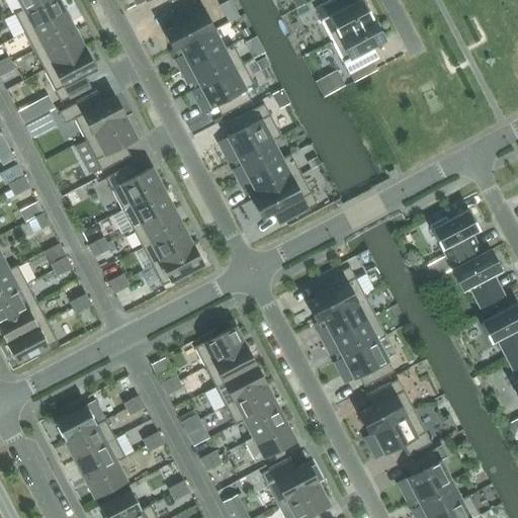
[(39,0),(23,9),(23,8),(14,13),(24,32),(65,10),(59,0),(39,0)]
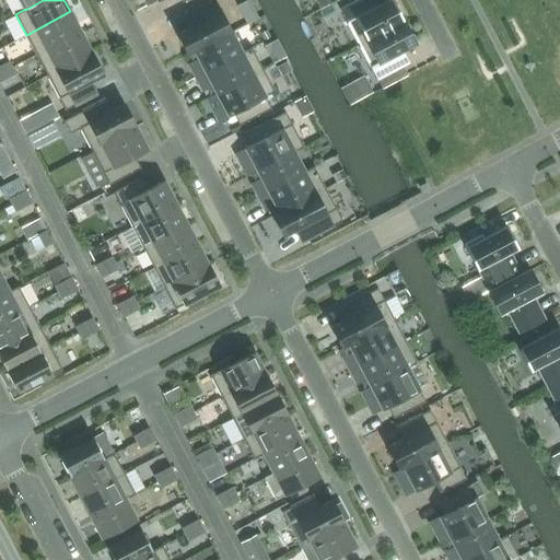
[(43,0),(20,0),(25,9),(25,10),(43,0)]
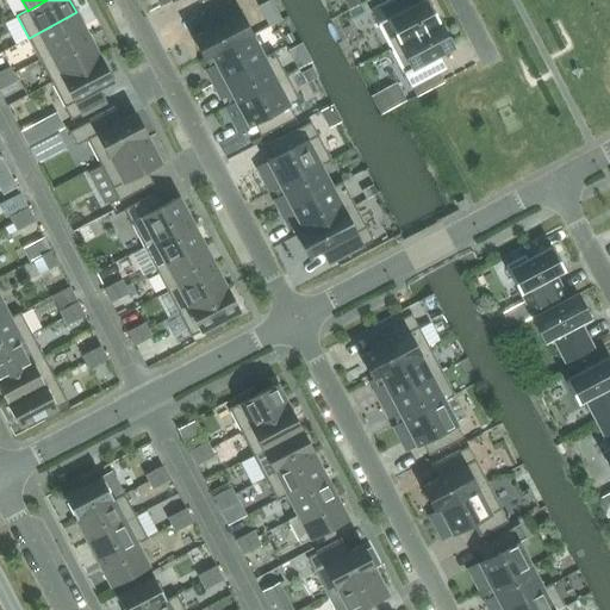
[(193,37),(205,60),(251,35),(232,0),(206,13),(213,26),(193,37)]
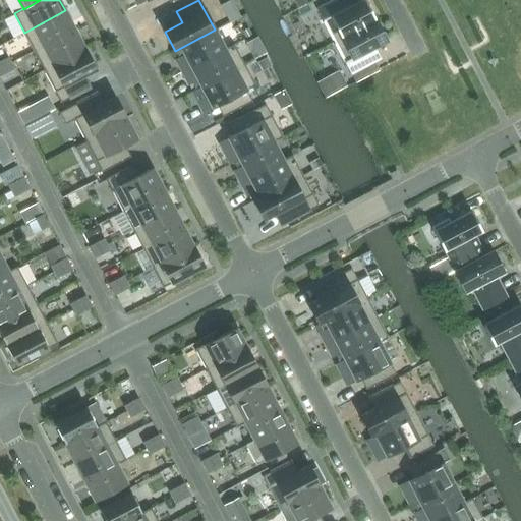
[(365,0),(359,0),(352,4),(349,0),(333,0),(316,9),(334,42),(375,19),(365,0)]
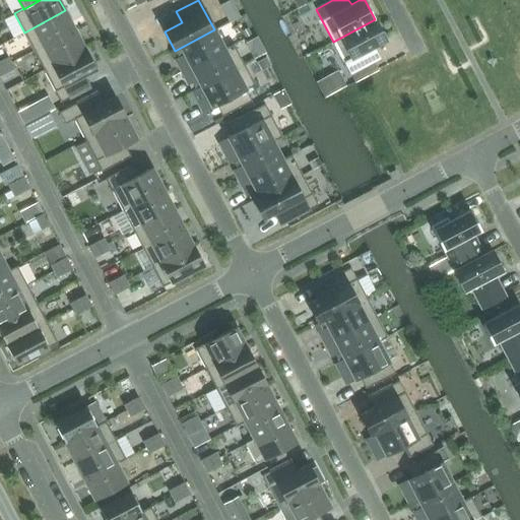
[(65,10),(24,33),(34,51),(75,28),(65,10)]
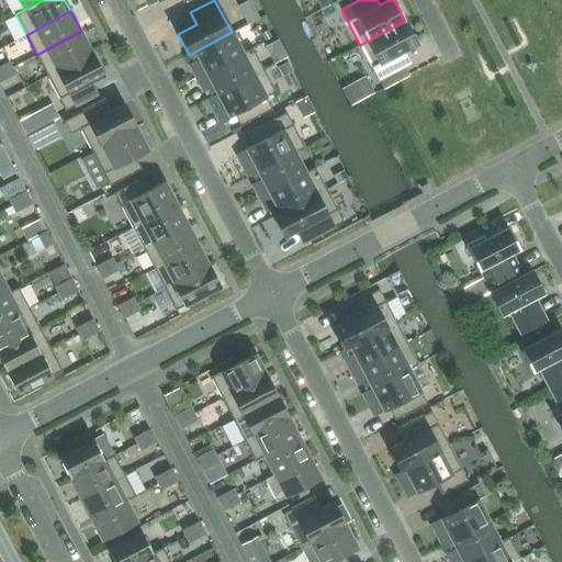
[(405,21),(360,45),(379,80),(404,67),(411,63),(404,51),(417,44),(405,21)]
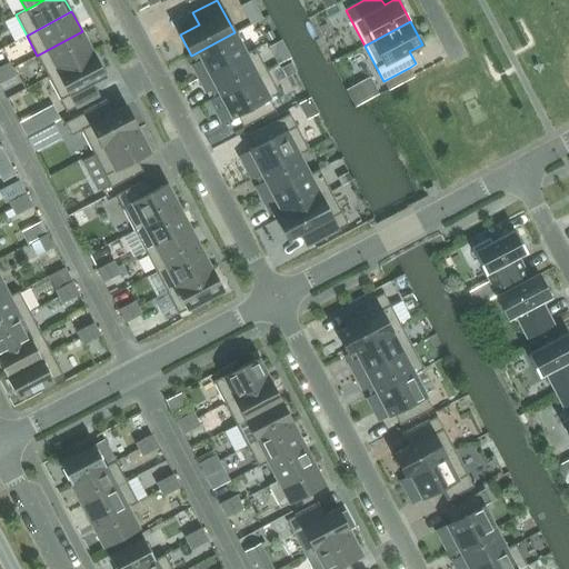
[(82,31),(37,56),(48,77),(93,53),(82,31)]
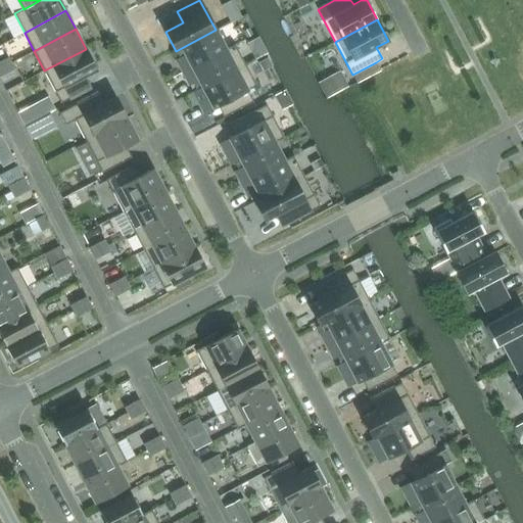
[(185,54),(192,67),(226,49),(216,30),(176,51),(180,57),(185,54)]
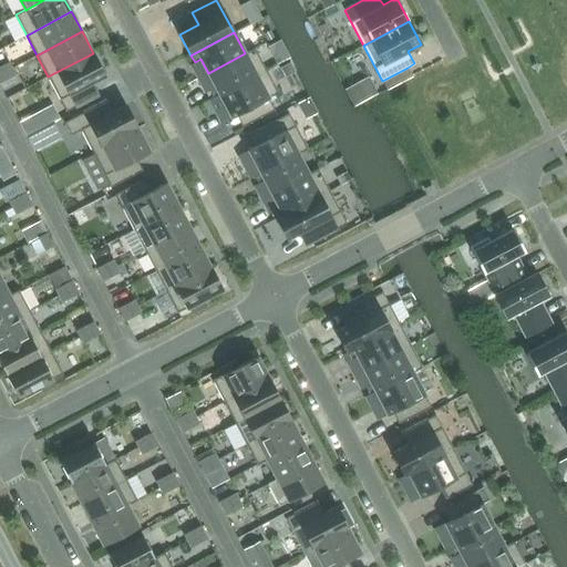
[(245,53),(208,73),(216,86),(209,90),(213,98),(219,94),(266,70),(255,48),(245,53)]
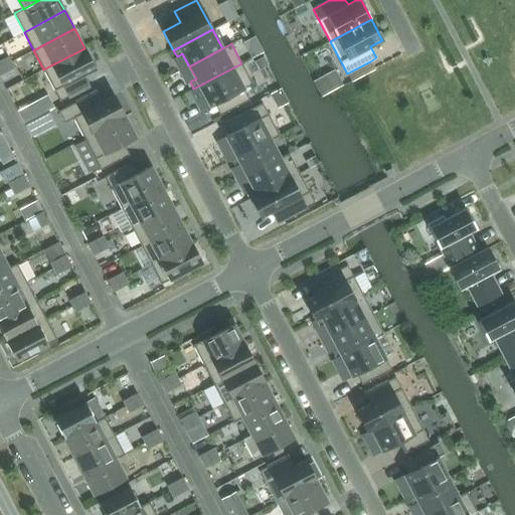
[(83,89),(77,78),(96,69),(84,48),(43,69),(60,101),(83,89)]
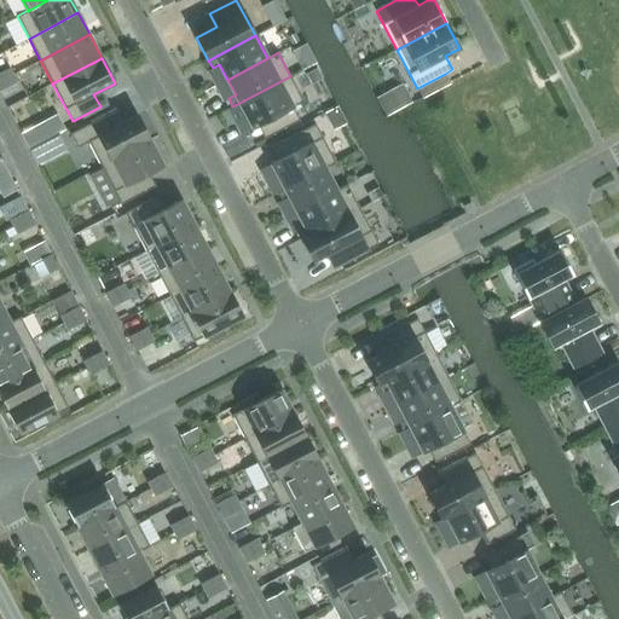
[(0,73),(7,86),(17,81),(10,68),(0,73)]
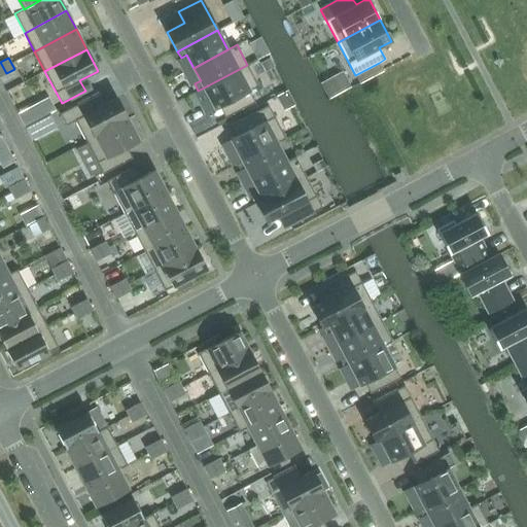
[(379,63),(355,75),(359,83),(383,70),(379,63)]
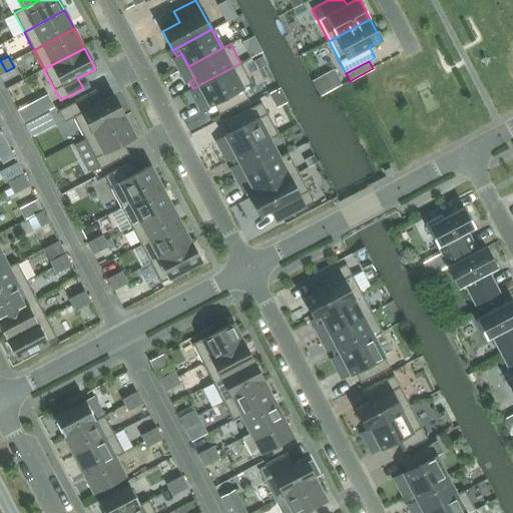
[(248,99),(242,88),(251,84),(240,63),(198,85),(209,106),(220,100),(226,111),(248,99)]
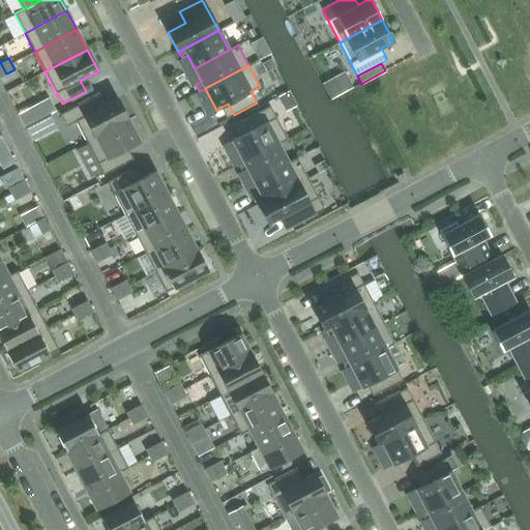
[(66,125),(76,121),(87,142),(128,120),(117,98),(98,108),(93,96),(60,114),(66,125)]
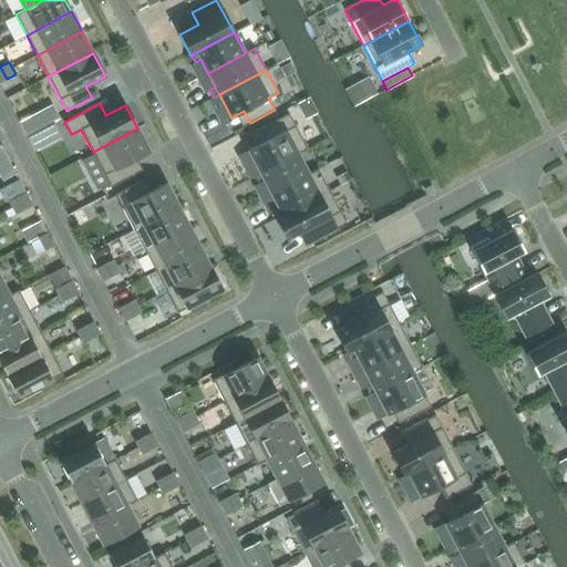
[(48,124),(41,112),(21,123),(28,135),(48,124)]
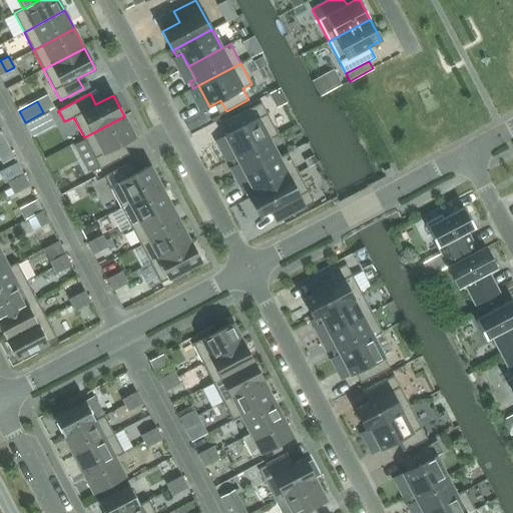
[(224,135),(235,156),(269,138),(270,139),(279,134),(262,102),(229,119),(235,129),(224,135)]
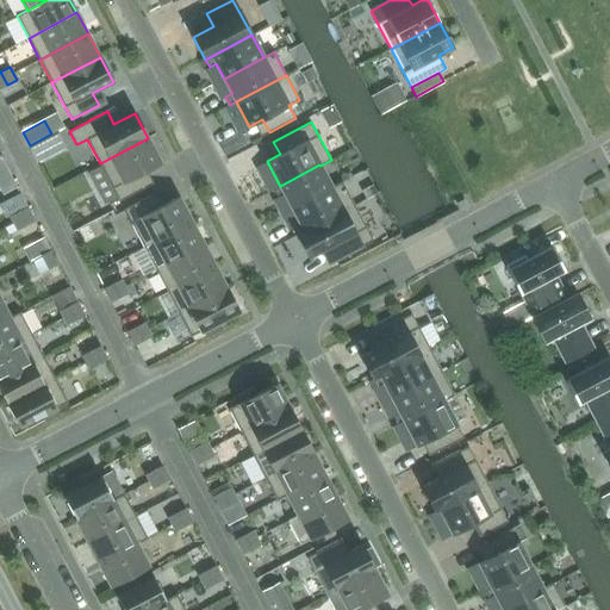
[(147,187),(139,174),(161,163),(148,138),(100,163),(119,201),(147,187)]
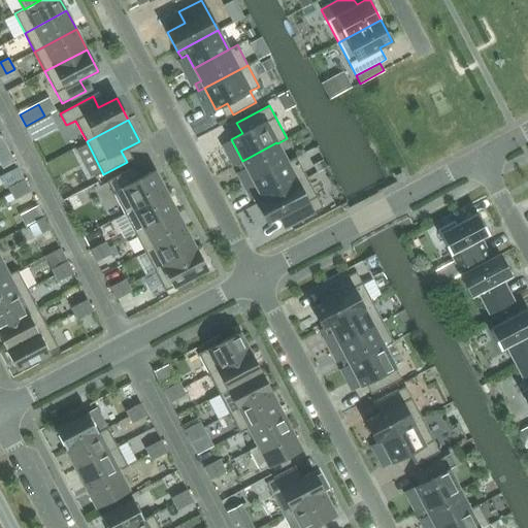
[(277,143),(276,142),(242,161),(243,161),(237,164),(240,170),(246,167),(253,180),(288,162),(287,162),(277,143)]
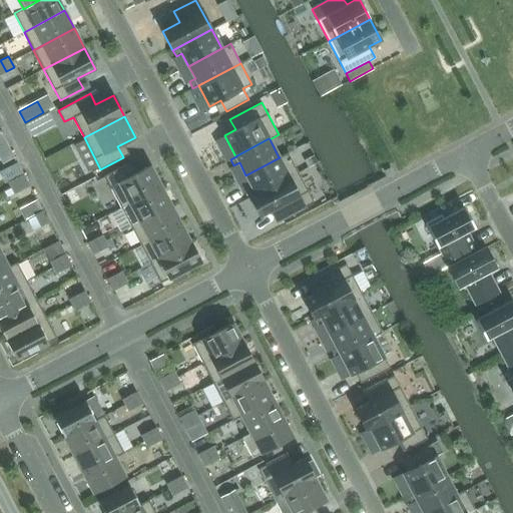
[(14,157),(7,143),(0,146),(0,158),(2,163),(14,157)]
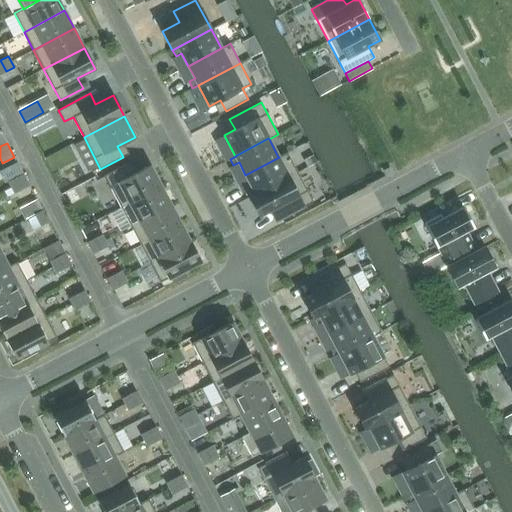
[(279,157),(245,175),(252,188),(246,191),(250,197),(297,172),(287,152),(278,157),(279,157)]
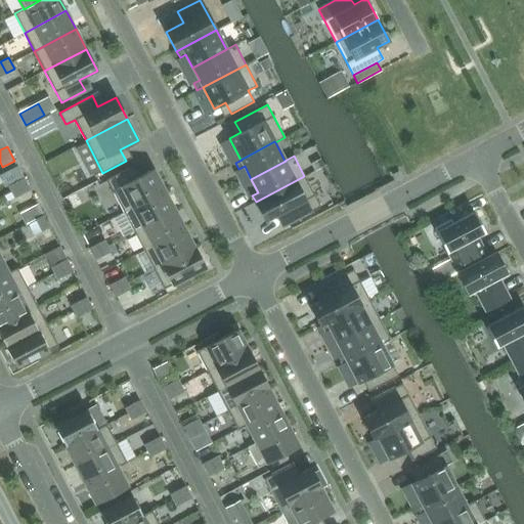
[(154,169),(141,175),(135,178),(130,168),(106,180),(123,212),(165,190),(154,169)]
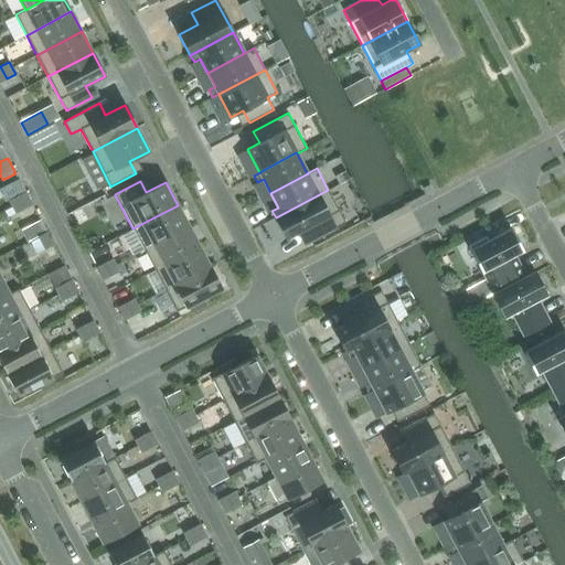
[(276,217),(287,238),(305,228),(311,241),(345,222),(328,190),(276,217)]
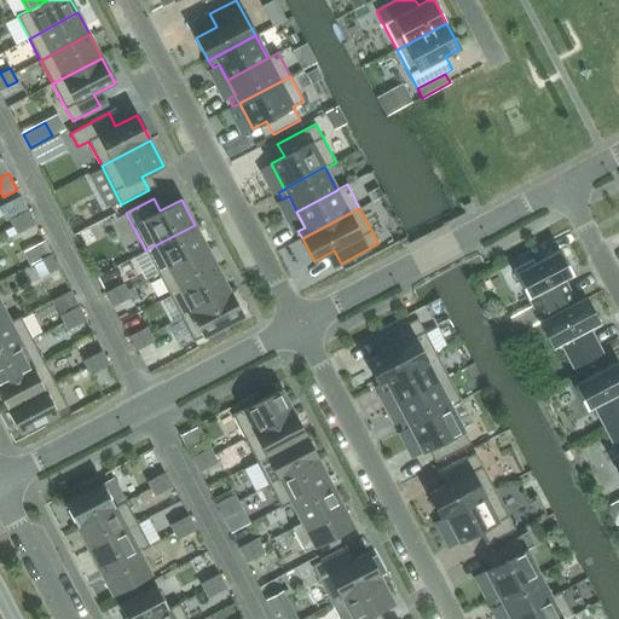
[(18,215),(27,229),(35,224),(28,210),(18,215)]
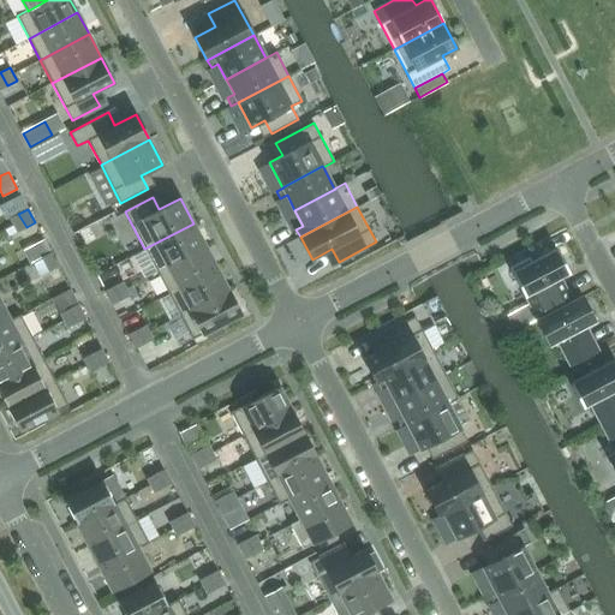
[(27,227),(18,214),(10,218),(13,225),(17,232),(27,227)]
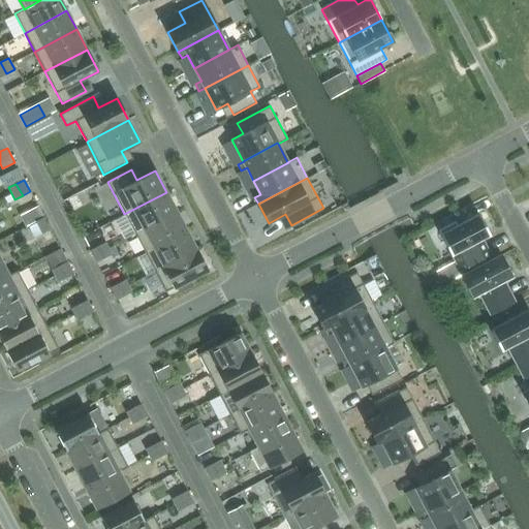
[(166,192),(124,214),(135,234),(177,212),(166,192)]
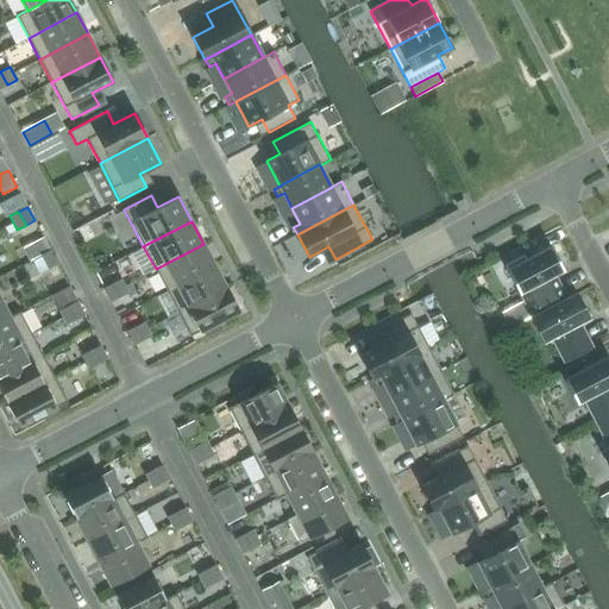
[(13,223),(5,227),(10,234),(17,230),(13,223)]
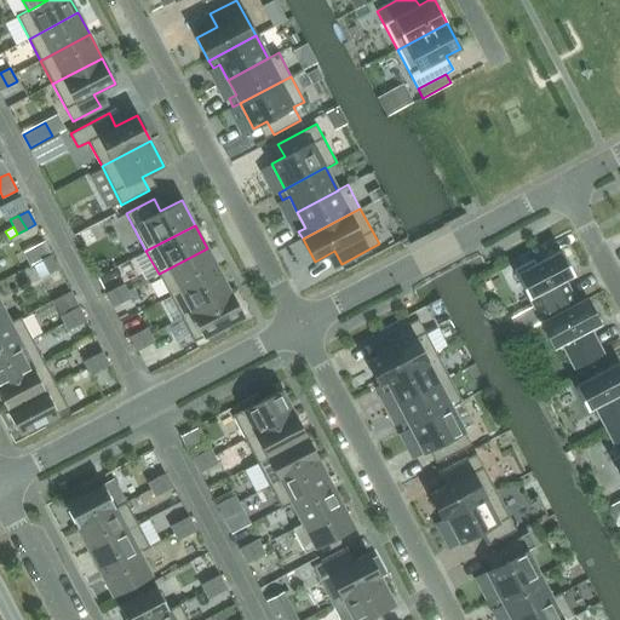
[(207,248),(159,274),(170,296),(218,270),(207,248)]
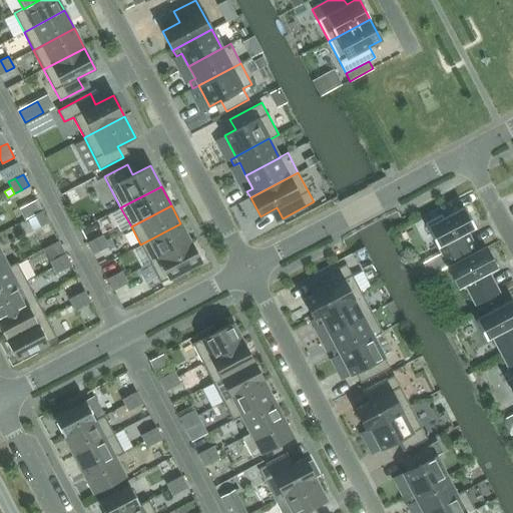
[(454,265),(478,251),(477,250),(467,232),(475,228),(464,206),(443,217),(442,214),(425,222),(438,247),(444,244),(453,264),(454,265)]
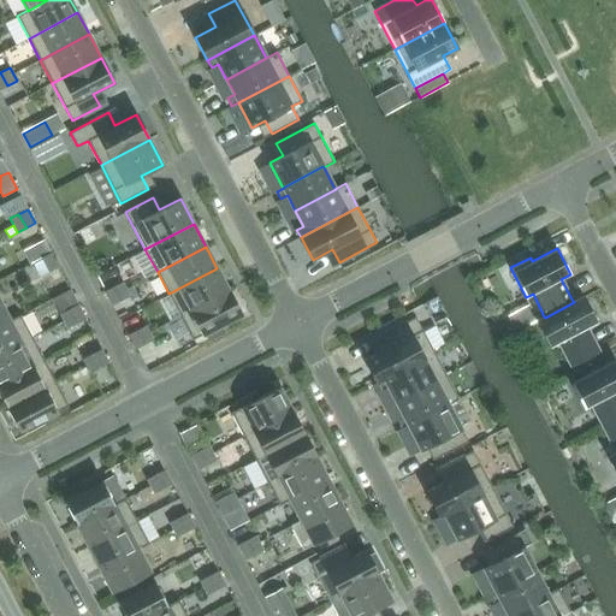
[(51,253),(42,258),(49,272),(58,267),(51,253)]
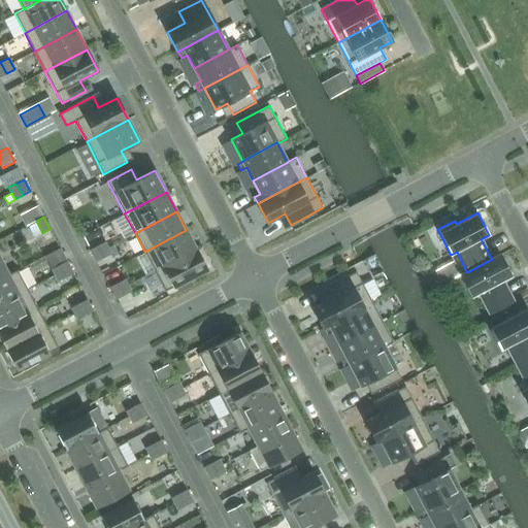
[(186,230),(144,252),(155,270),(196,249),(186,230)]
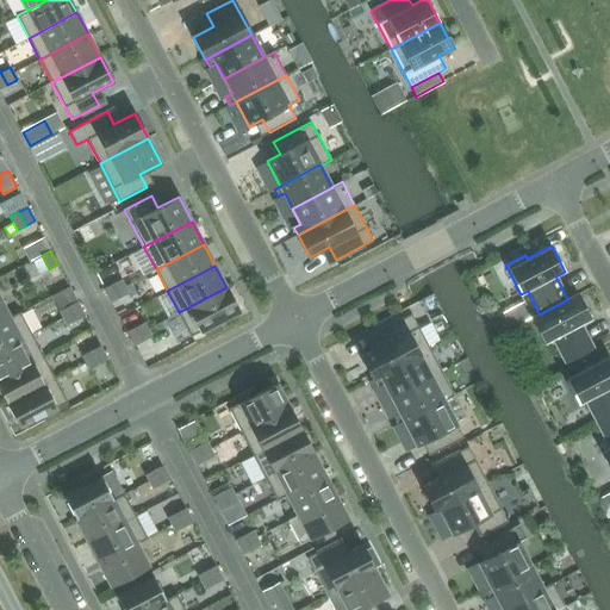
[(112,284),(119,298),(129,293),(120,279),(112,284)]
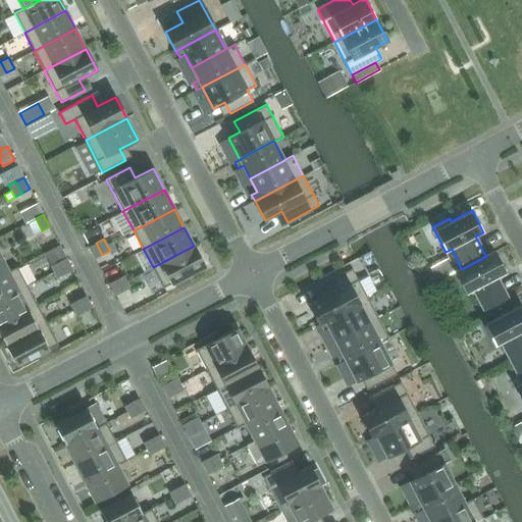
[(96,243),(89,247),(95,259),(102,255),(96,243)]
